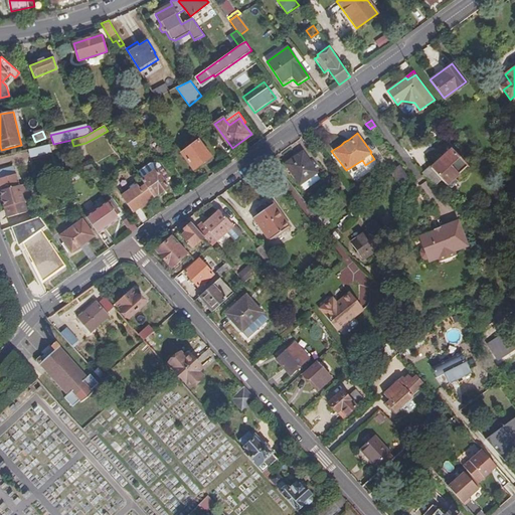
[(193,169),(202,163),(198,158),(206,153),(197,140),(181,152),(193,169)]
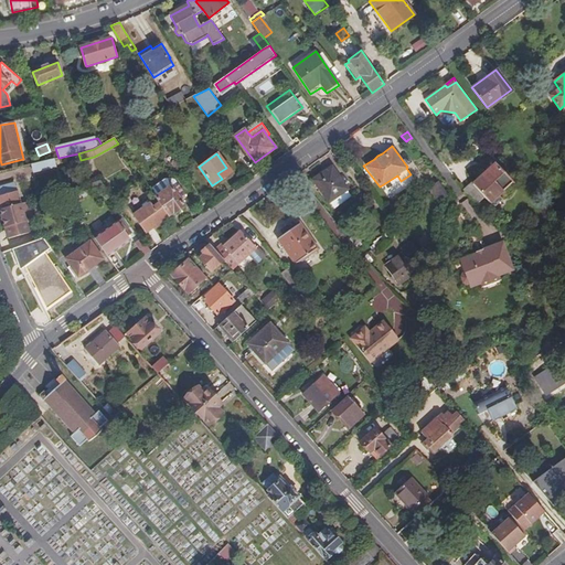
[(55,168),(53,160),(52,160),(46,161),(33,164),(31,164),(33,173),(55,168)]
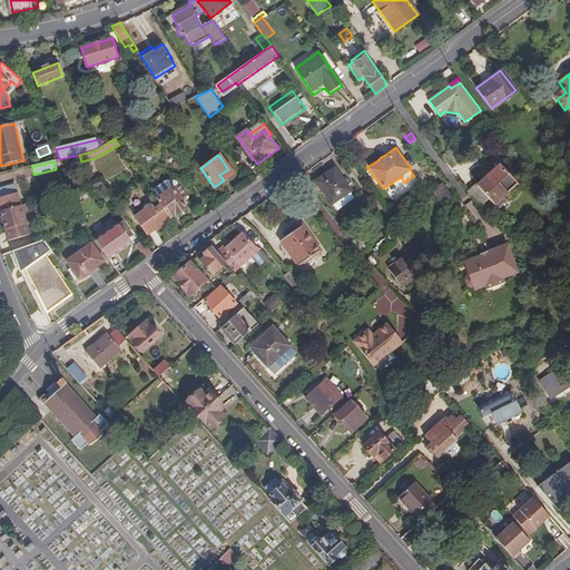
[(474,184),(467,190),(472,198),(482,204),(489,199),(493,205),(500,208),(507,202),(504,198),(519,185),(497,161),(473,183),(474,184)]
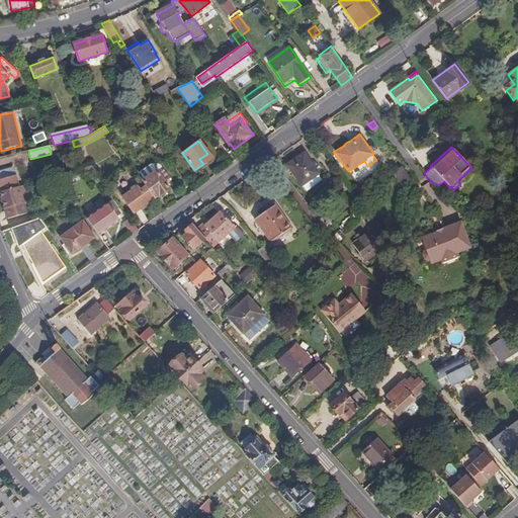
[(322,173),(306,151),(286,164),(301,186),(303,186),(307,191),(323,180),(319,175),(322,173)]
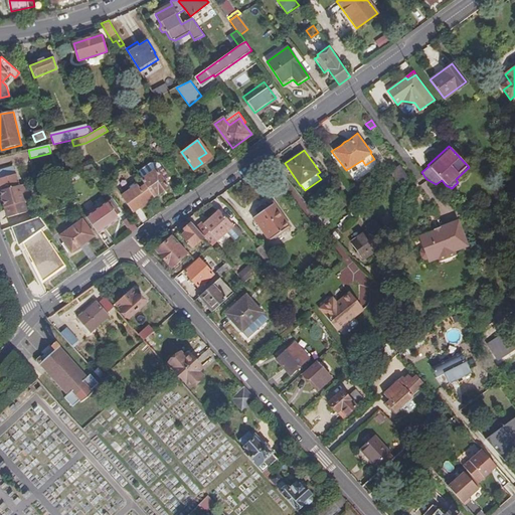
[(198,158),(202,163),(209,158),(206,153),(198,158)]
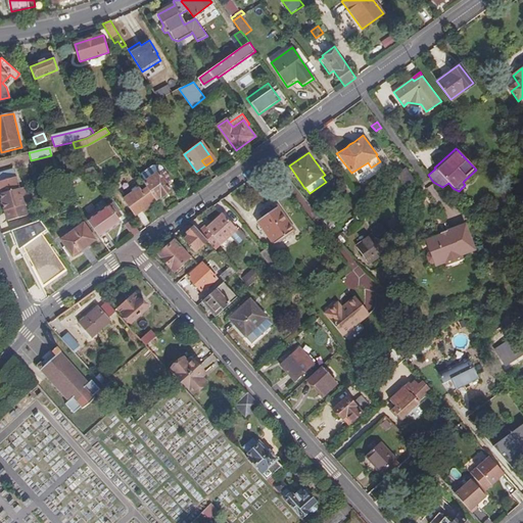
[(93,167),(85,170),(90,176),(97,171),(93,167)]
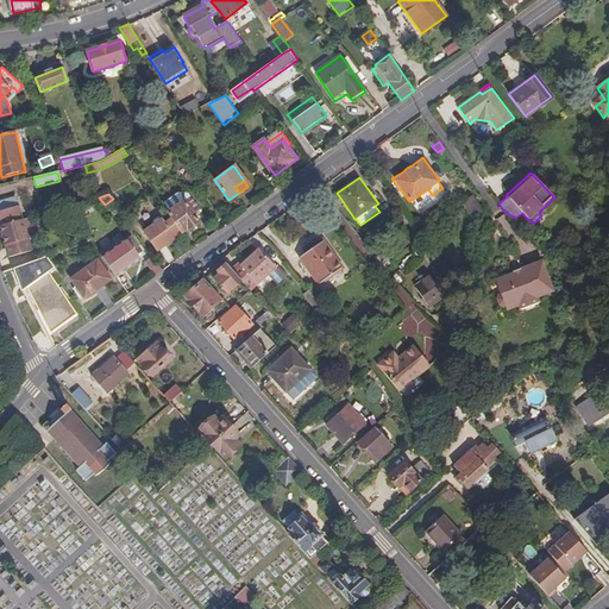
[(163,205),(173,217),(182,231),(187,228),(189,231),(200,223),(188,207),(192,203),(193,200),(188,195),(177,194),(163,205)]
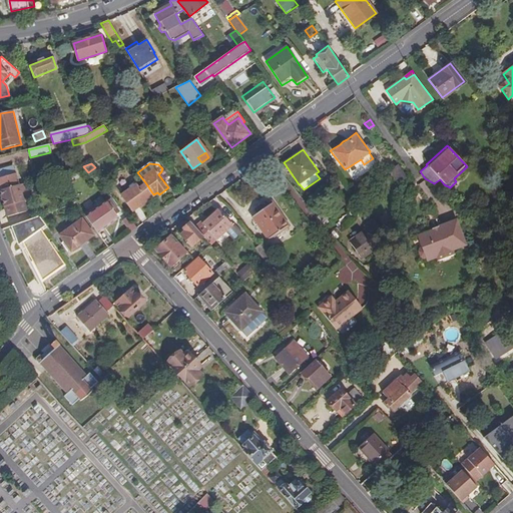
[(409,179),(398,164),(390,170),(400,186),(409,179)]
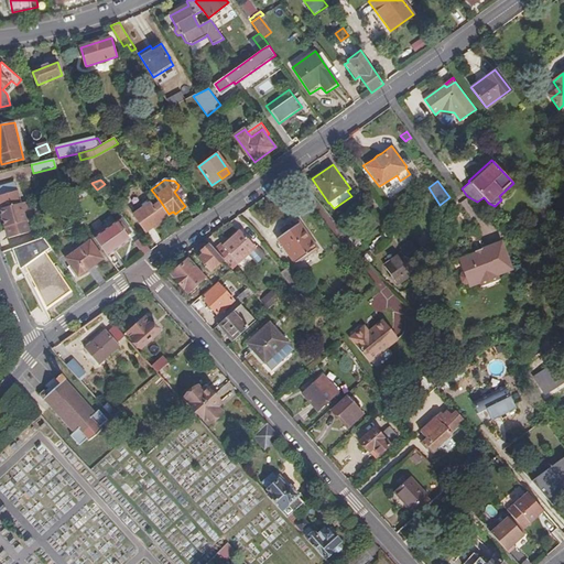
[(0,187),(0,207),(1,209),(20,204),(14,183),(0,187)]
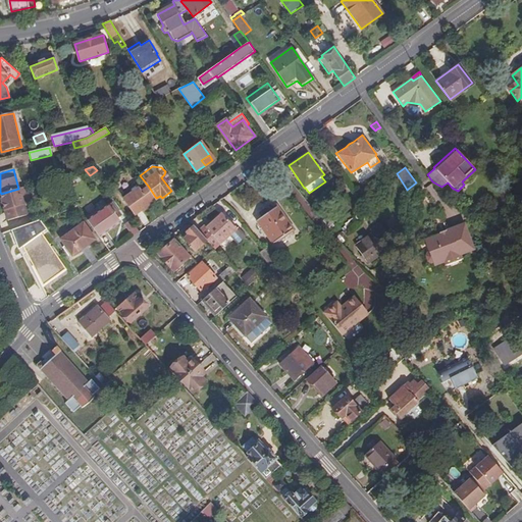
[(65,174),(57,177),(65,190),(72,185),(65,174)]
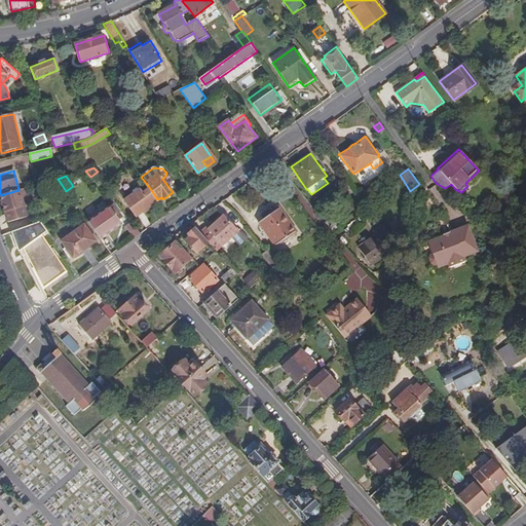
[(151,208),(159,202),(157,199),(149,187),(142,193),(139,189),(124,200),(135,216),(150,205),(151,208)]
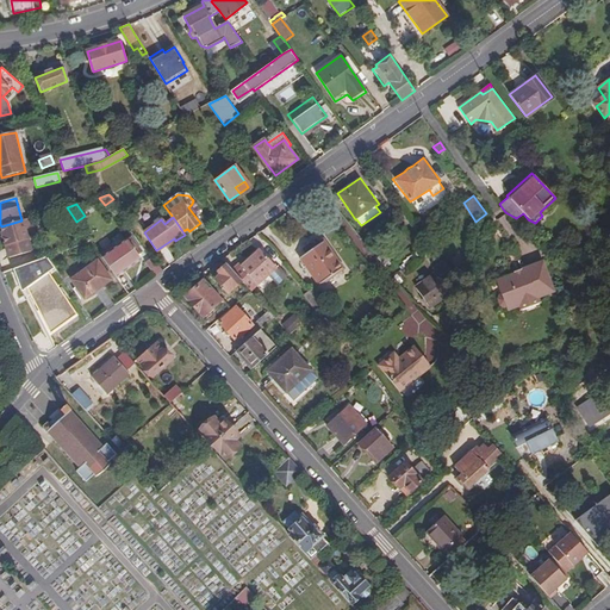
[(22,221),(1,226),(11,259),(27,253),(24,241),(27,238),(22,221)]
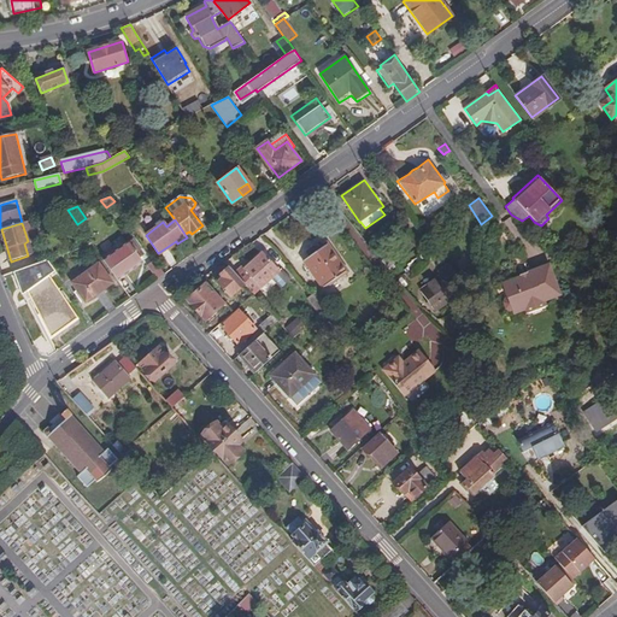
[(104,259),(117,278),(141,262),(134,251),(139,248),(131,239),(104,259)]
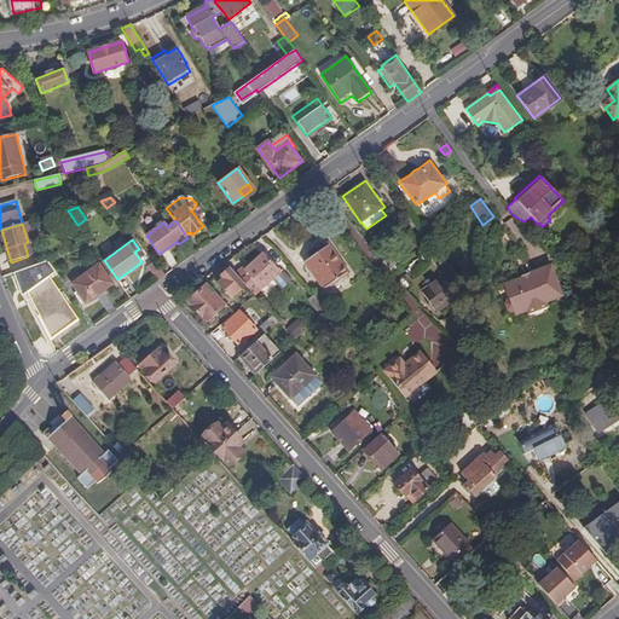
[(351,272),(330,242),(302,262),(325,288),(351,272)]
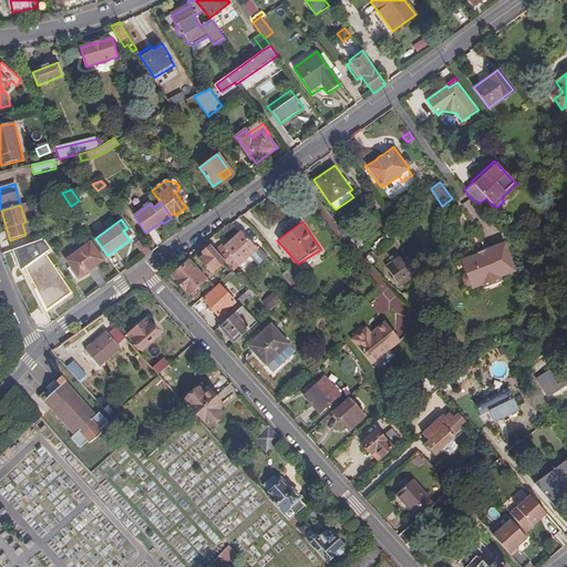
[(212,251),(222,261),(225,267),(229,271),(230,272),(247,257),(255,266),(264,258),(256,249),(254,250),(238,233),(227,243),(222,248),(218,246),(212,251)]
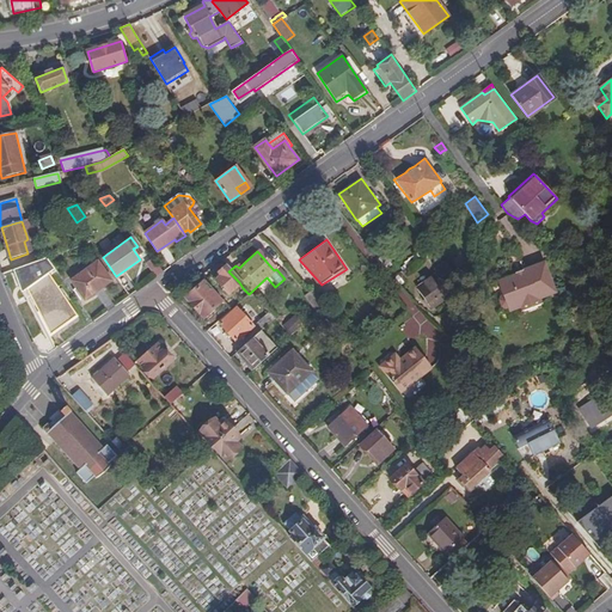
[(469,262),(459,256),(456,258),(452,263),(463,270),(465,265),(469,262)]
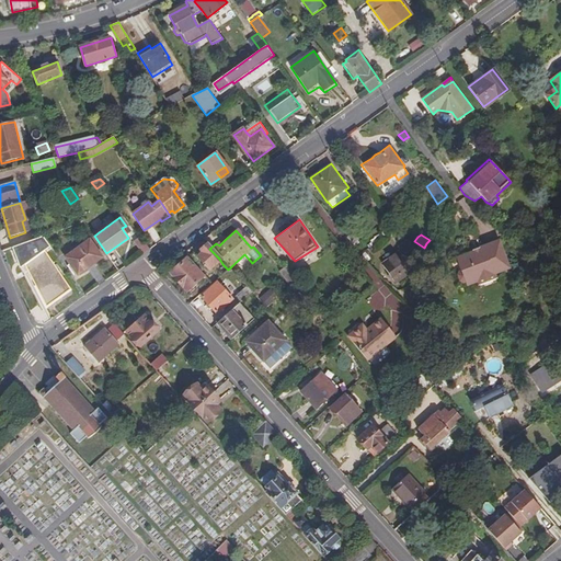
[(135,240),(144,254),(150,249),(140,236),(135,240)]
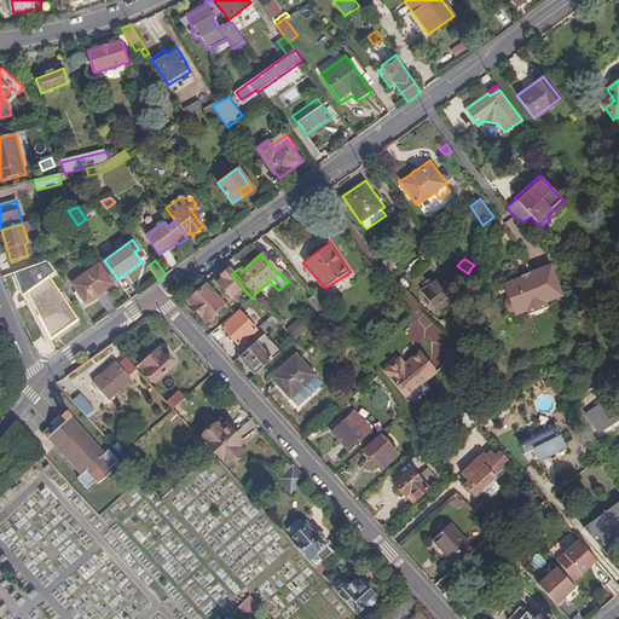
[(48,261),(16,275),(21,285),(48,275),(56,271),(48,261)]
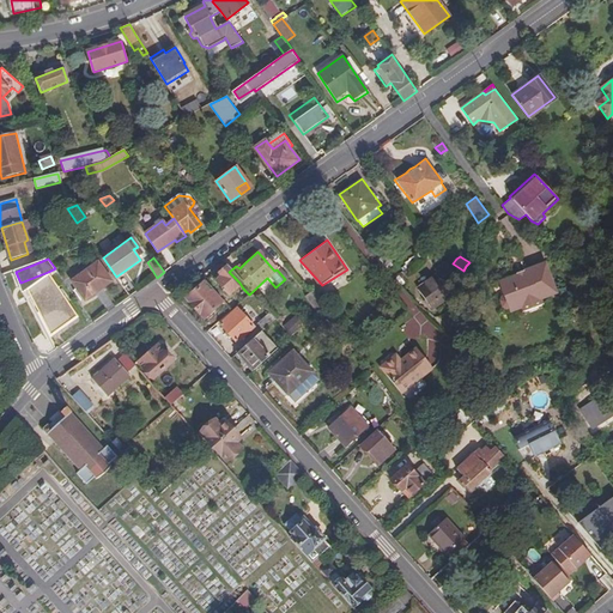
[(110,281),(97,262),(72,280),(85,299),(110,281)]
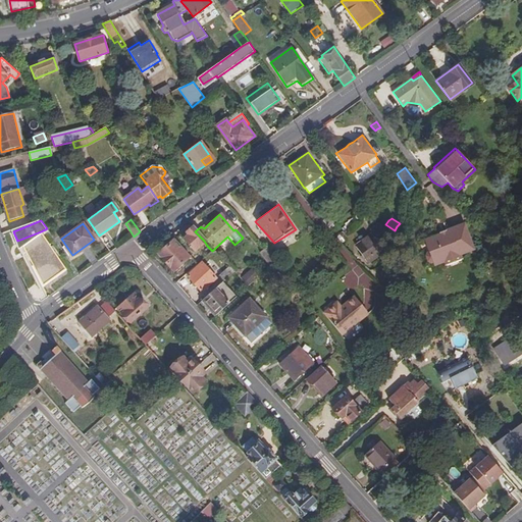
[(459,253),(460,254),(473,250),(463,223),(444,230),(445,233),(442,235),(441,233),(423,241),(428,253),(426,254),(425,257),(427,262),(429,263),(431,262),(433,266),(444,262),(442,260),(459,253)]
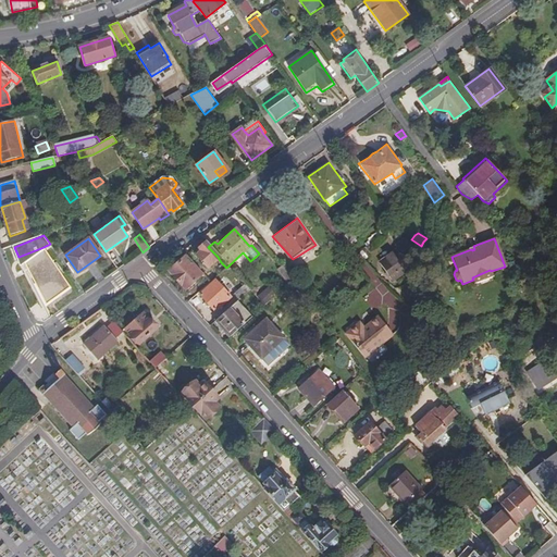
[(417,254),(406,239),(395,247),(397,250),(380,263),(392,280),(409,268),(405,262),(417,254)]
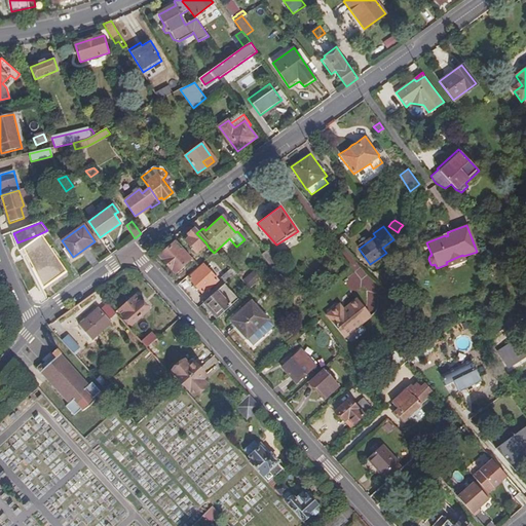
[(196,233),(193,229),(185,236),(186,237),(183,241),(193,253),(205,242),(196,233)]
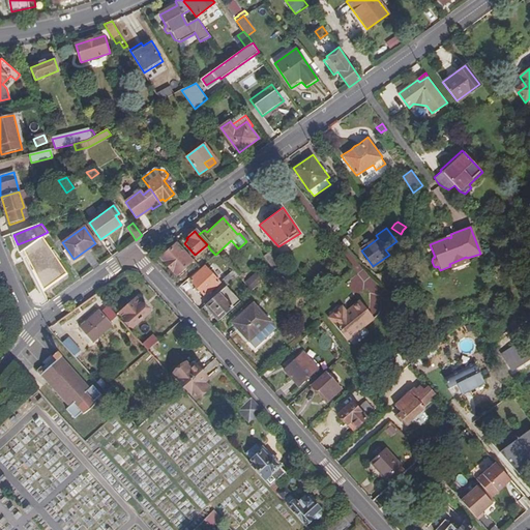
[(67,271),(41,235),(24,249),(43,289),(67,271)]
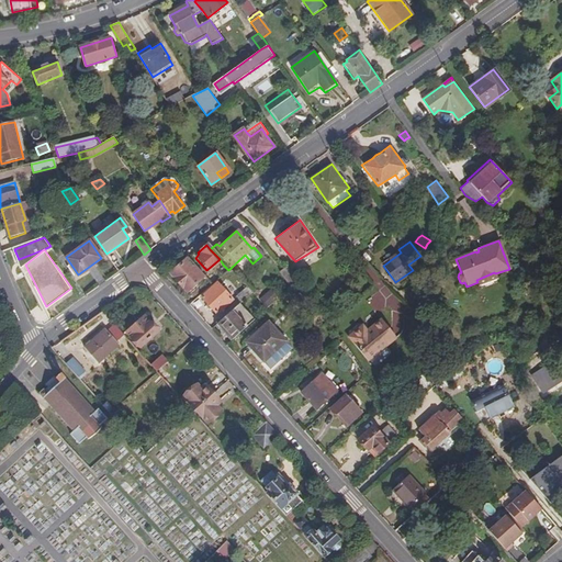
[(202,277),(191,263),(189,266),(184,260),(168,274),(184,292),(202,277)]
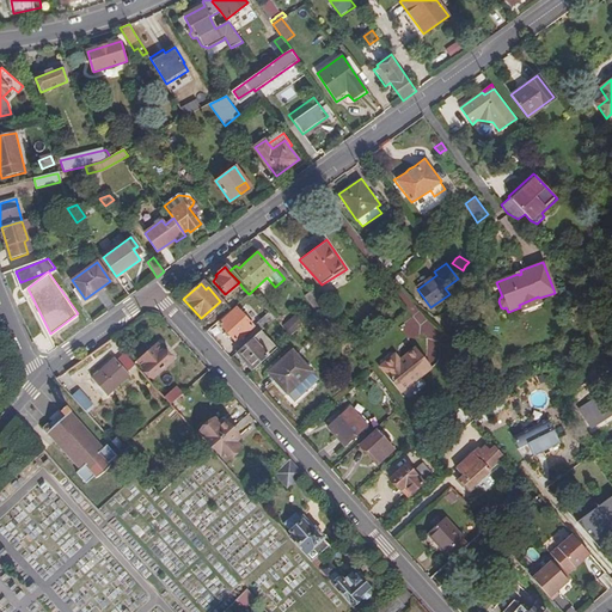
[(234,295),(239,301),(248,293),(243,288),(234,295)]
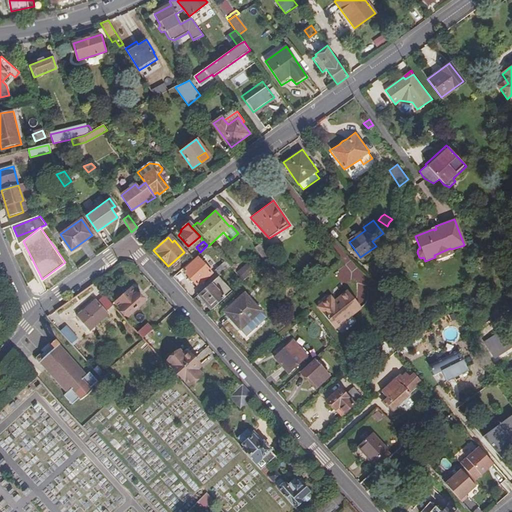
[(268,257),(257,245),(252,250),(262,262),(263,261),(268,257)]
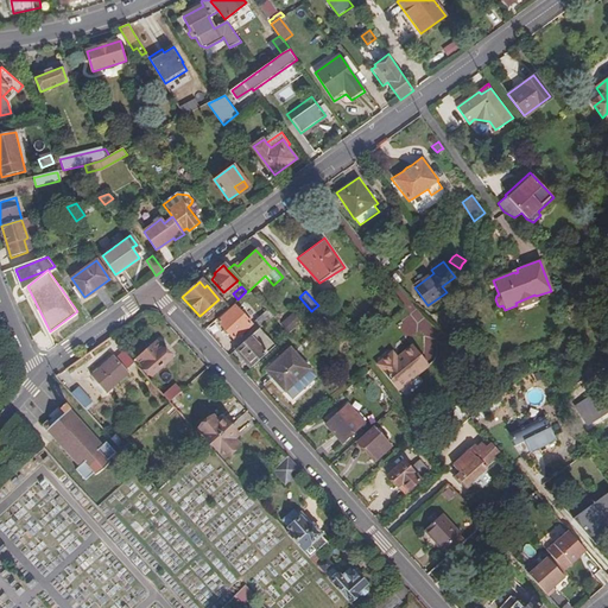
[(537,302),(536,296),(534,295),(515,303),(517,305),(518,309),(537,302)]
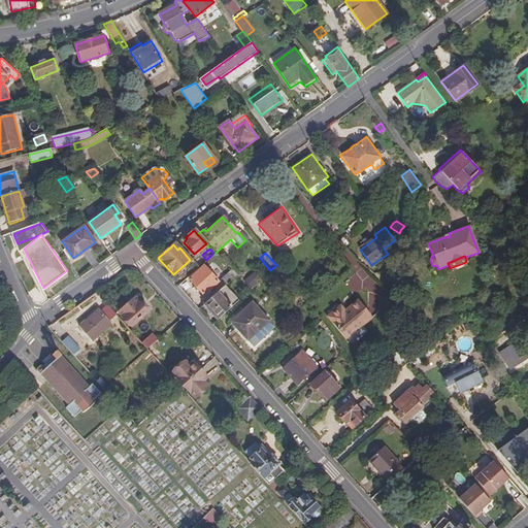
[(277,264),(276,265),(271,269),(275,273),(281,268),(277,264)]
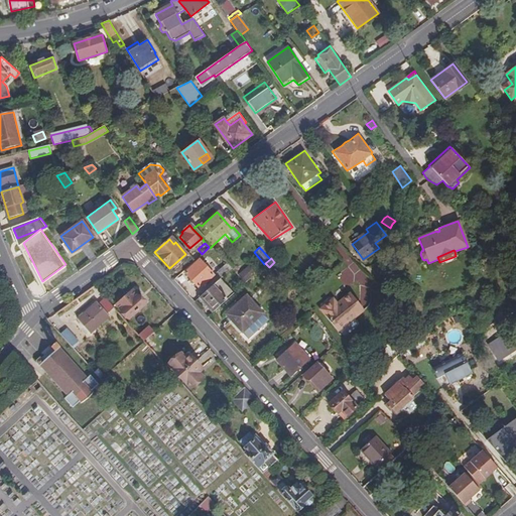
[(211,276),(197,261),(182,273),(197,288),(211,276)]
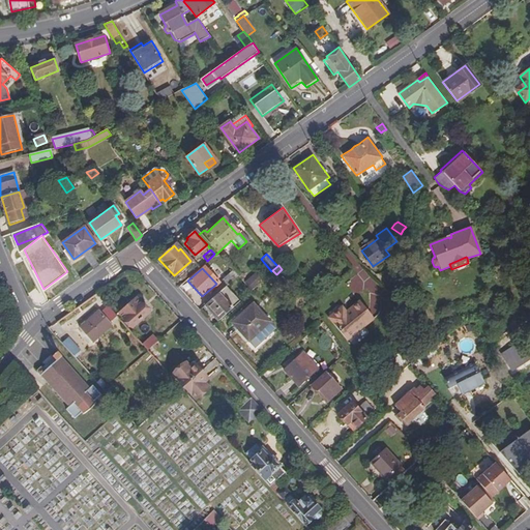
[(219,281),(225,286),(235,276),(230,270),(219,281)]
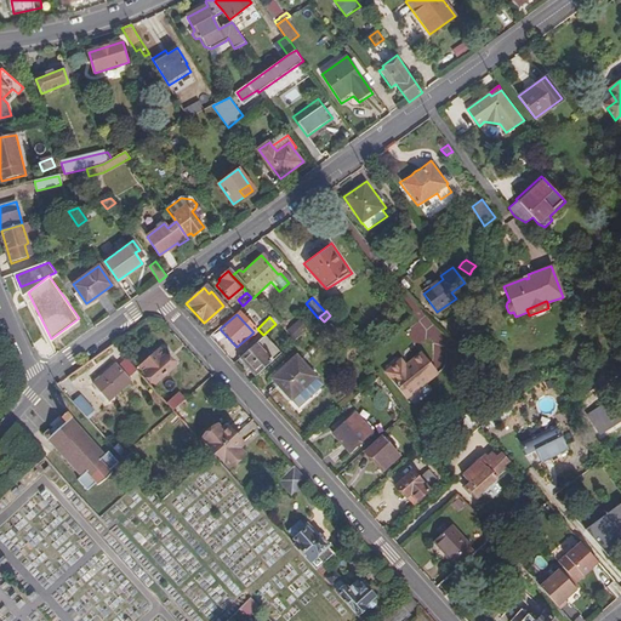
[(294,341),(302,332),(294,323),(285,330),(294,341)]
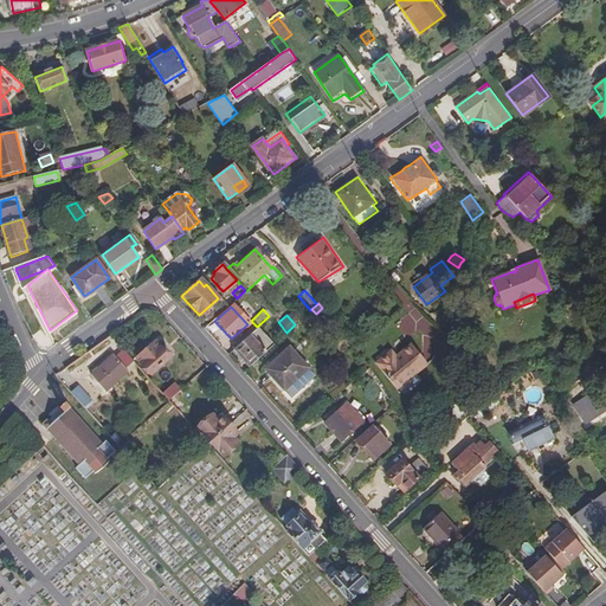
[(255,328),(231,350),(247,367),(271,347),(255,328)]
